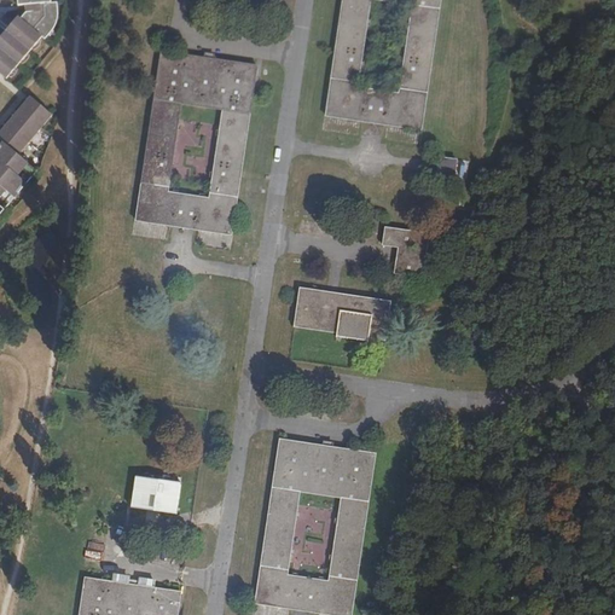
[(13,0),(15,6),(35,4),(36,11),(21,12),(0,36),(0,74),(4,71),(6,73),(10,71),(12,69),(13,64),(11,62),(16,57),(18,58),(19,59),(23,57),(24,54),(25,50),(23,47),(27,44),(29,46),(30,45),(33,44),(34,40),(32,38),(34,35),(40,40),(44,36),(50,28),(53,19),(53,3),(47,3),(47,0),(13,0)]
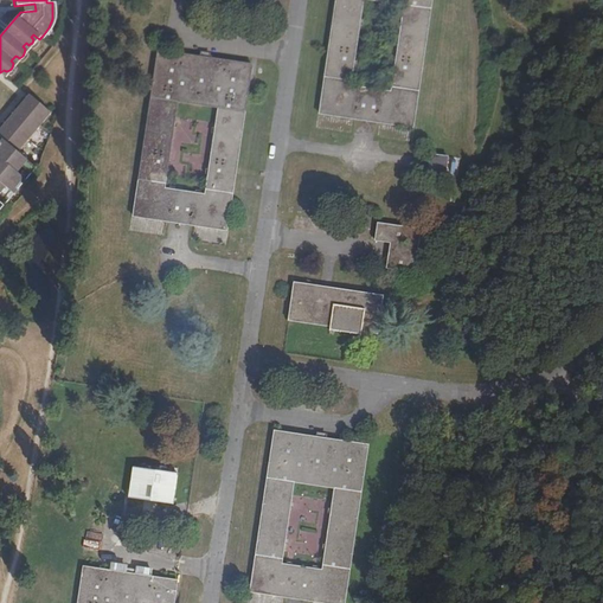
[(372,117),(371,121),(412,127),(429,10),(430,0),(334,0),(318,113),(359,119),(359,115),(372,117)]
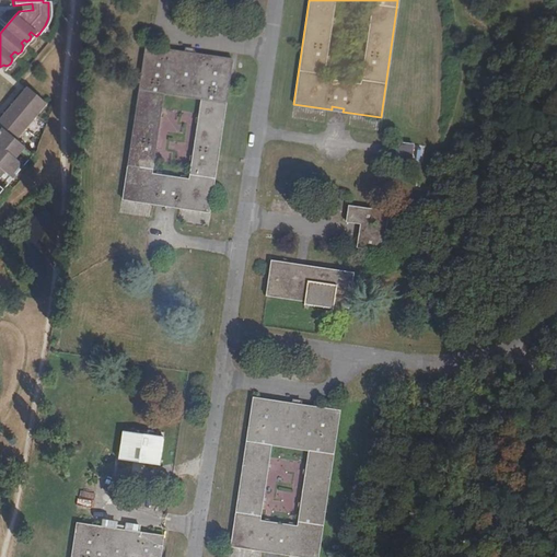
[(206,64),(167,58),(170,49),(144,46),(122,197),(160,202),(160,201),(172,202),(171,205),(208,210),(231,59),(207,55),(206,64)]
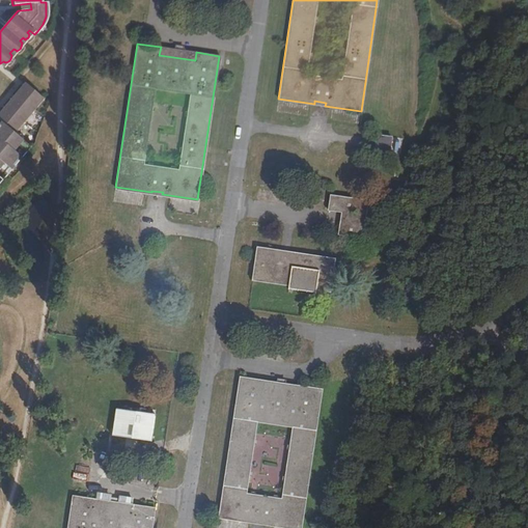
[(196,52),(161,47),(159,55),(195,60),(196,52)]
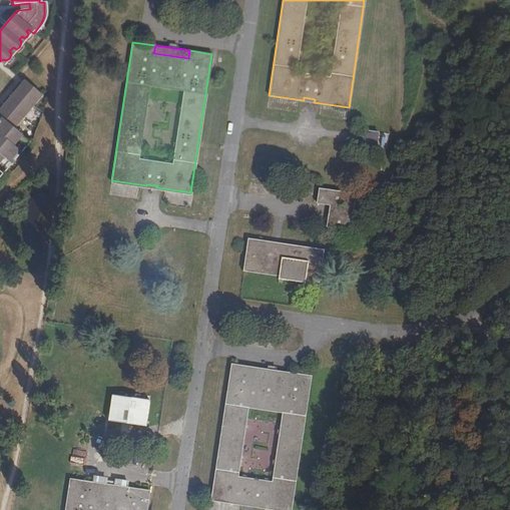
[(0,157),(2,155),(8,160),(18,149),(12,143),(20,133),(12,125),(41,91),(24,76),(0,104),(0,115),(0,157)]
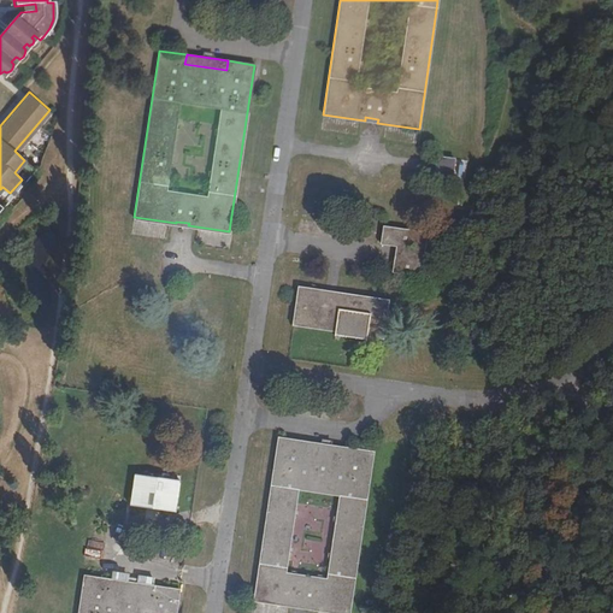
[(453,157),(437,154),(435,170),(451,172),(453,157)]
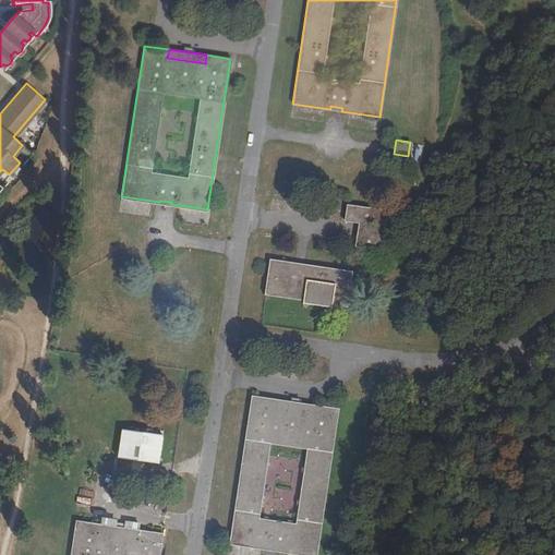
[(363,233),(357,233),(356,243),(379,248),(386,208),(347,203),(345,218),(358,220),(364,221),(363,233)]
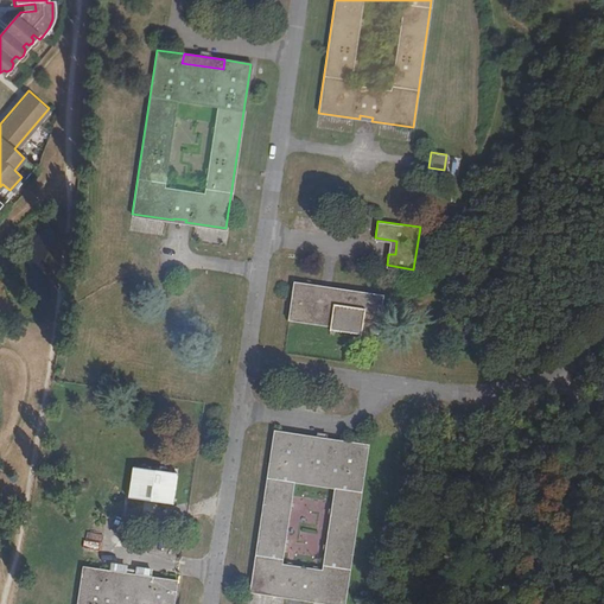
[(319,288),(319,285),(293,281),(287,318),(330,324),(329,329),(361,334),(361,329),(376,331),(382,294),(330,286),(329,290),(319,288)]
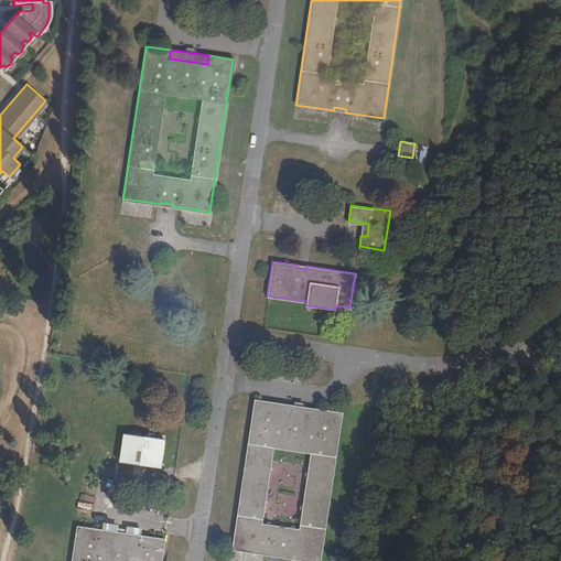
[(280,551),(279,554),(317,560),(335,442),(340,411),(315,408),(315,417),(277,411),(277,401),(254,399),(230,547),(270,553),(270,549),(280,551)]
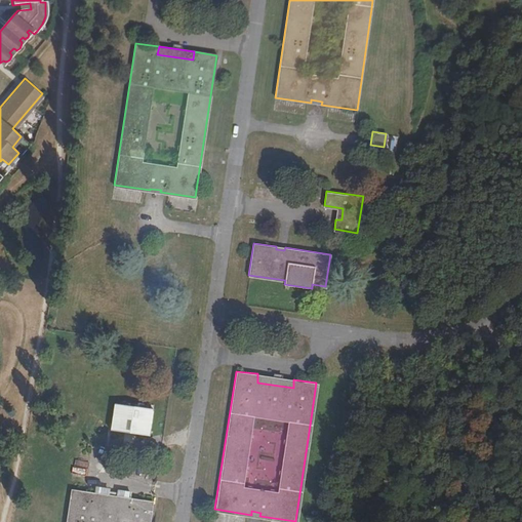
[(293,388),(293,379),(257,373),(257,383),(293,388)]
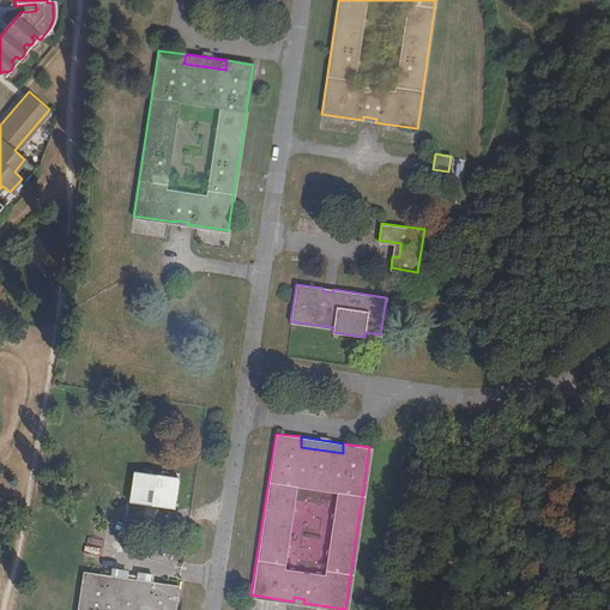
[(127,469),(124,499),(170,505),(175,473),(127,469)]
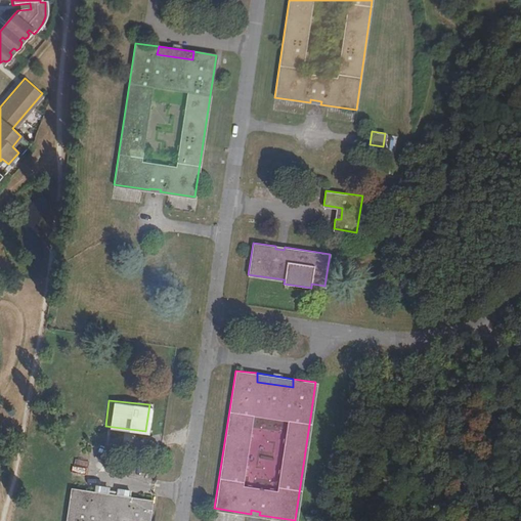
[(80,470),(80,457),(67,457),(67,469),(80,470)]
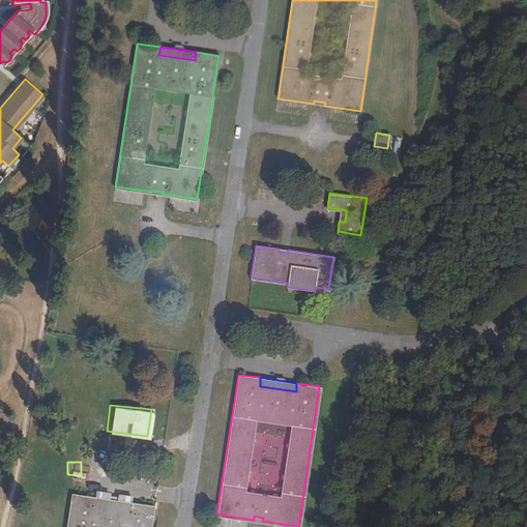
[(148,526),(152,505),(129,502),(128,511),(92,505),(93,497),(70,493),(64,526),(148,526)]
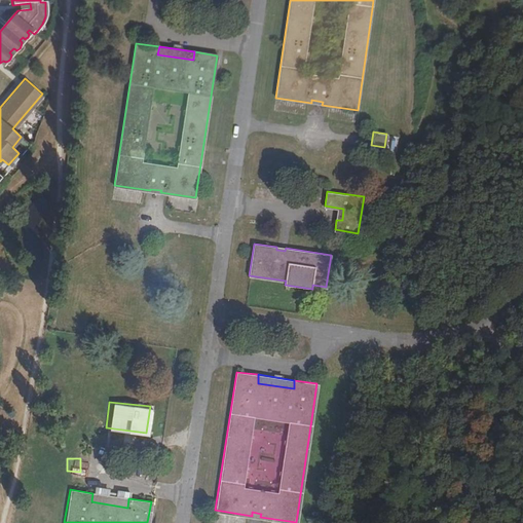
[(128,498),(92,493),(91,501),(127,508),(128,498)]
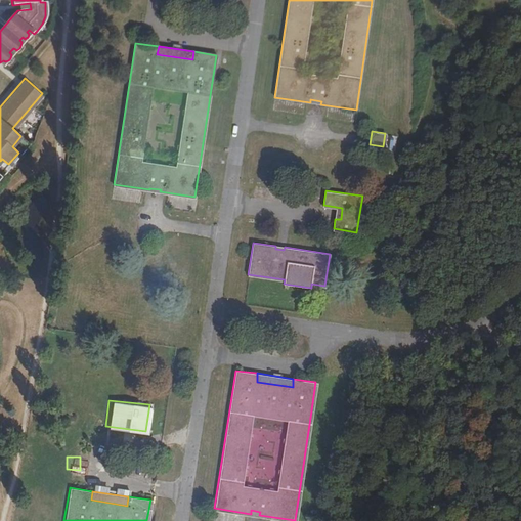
All buildings are outlined.
